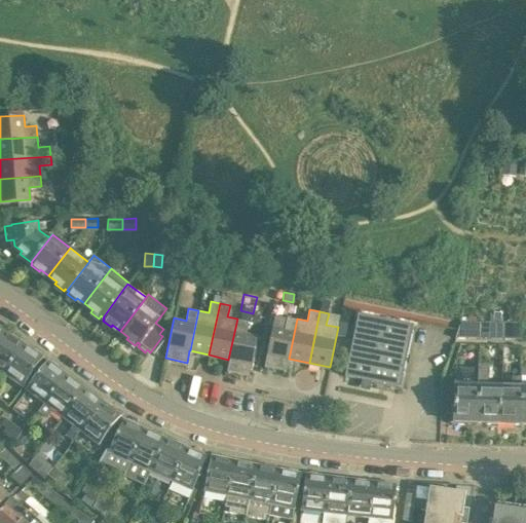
[(374,314),(358,311),(354,325),(355,325),(349,353),(348,353),(344,375),(362,378),(361,383),(370,385),(371,380),(401,386),(407,353),(411,332),(412,332),(413,323),(381,316),(374,315),(374,314)]
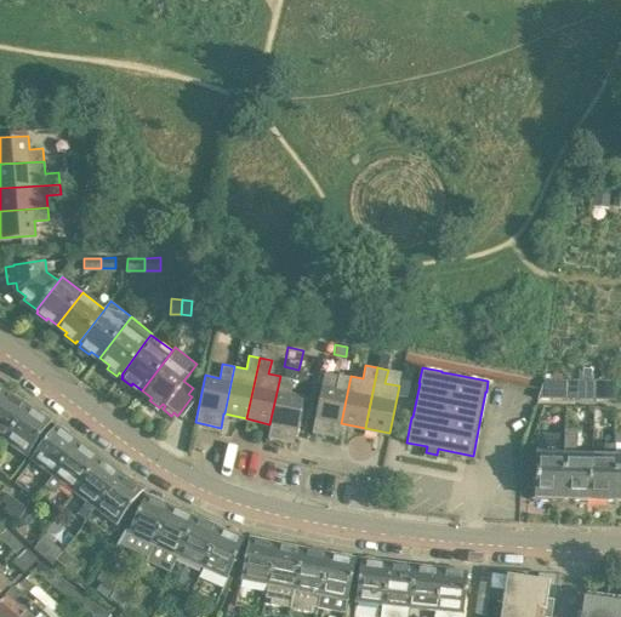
[(341,423),(351,376),(339,373),(336,387),(322,384),(312,432),(337,436),(340,423),(341,423)]
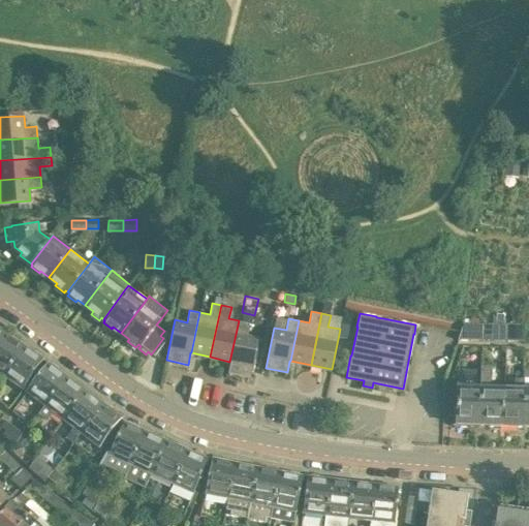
[(241,321),(239,320),(229,362),(230,362),(228,373),(250,377),(258,337),(247,335),(249,322),(241,321)]
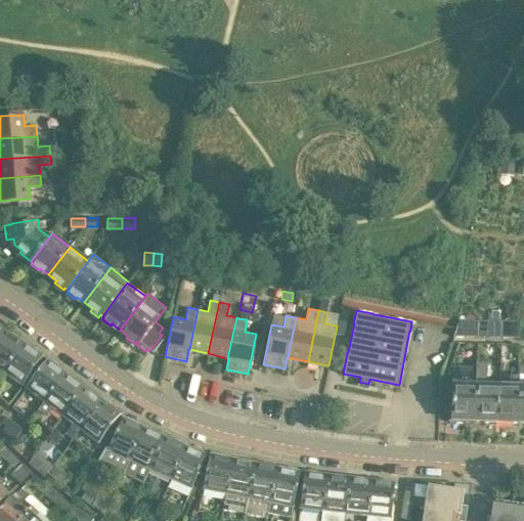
[(479,318),(465,318),(465,336),(479,336),(479,318)]
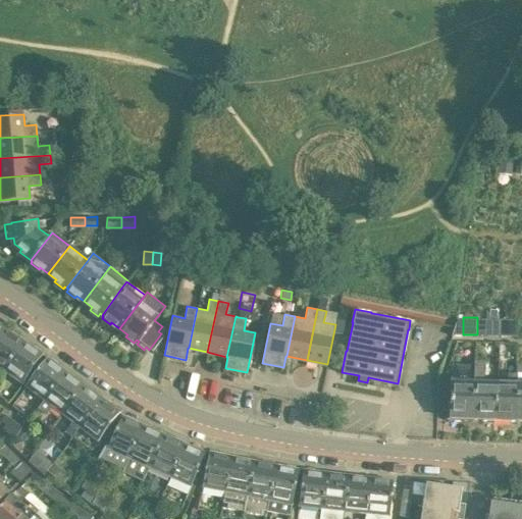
[(500,334),(500,318),(477,317),(477,334),(500,335),(500,334)]
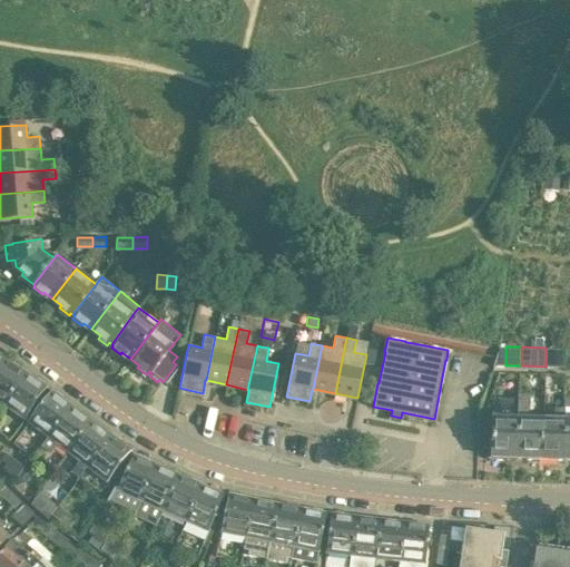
[(374,363),(377,349),(367,348),(365,362),(374,363)]
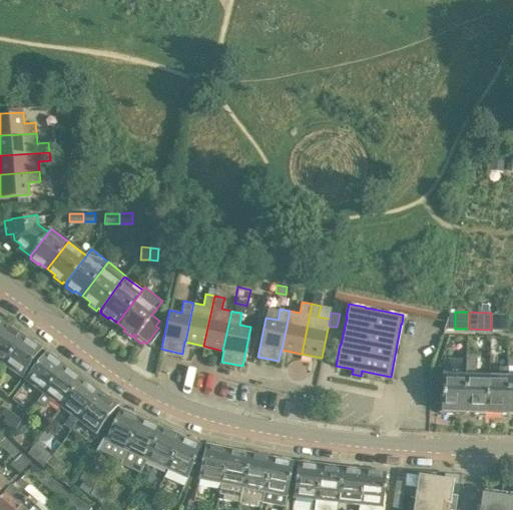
[(507,315),(491,314),(491,329),(507,329),(507,315)]
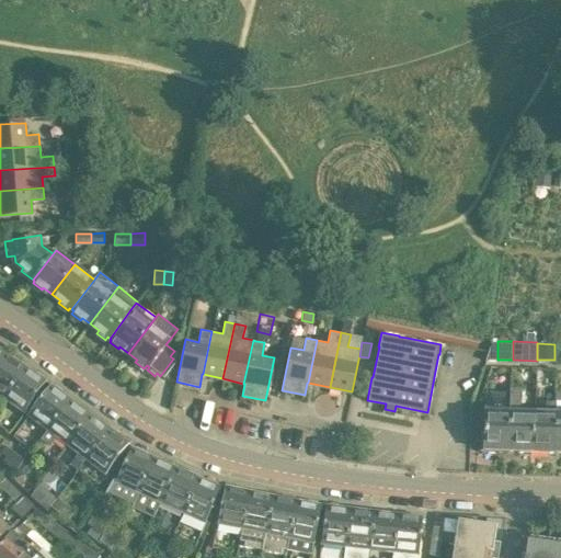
[(0,361),(0,394),(3,397),(25,366),(6,353),(0,361)]
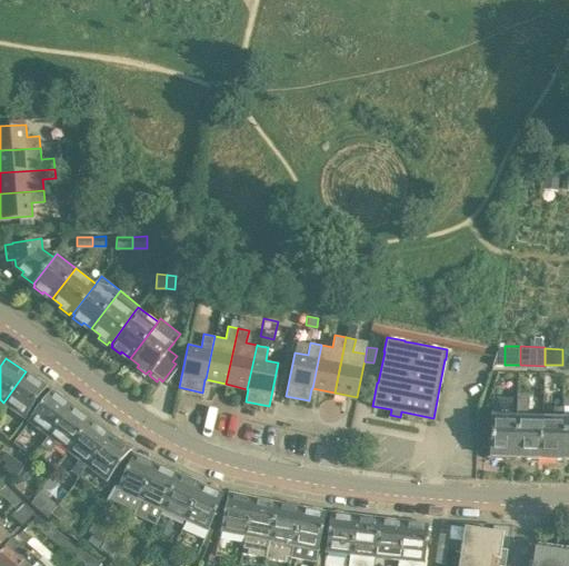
[(35,378),(26,371),(3,403),(25,417),(47,386),(43,385),(43,381),(38,377),(35,378)]
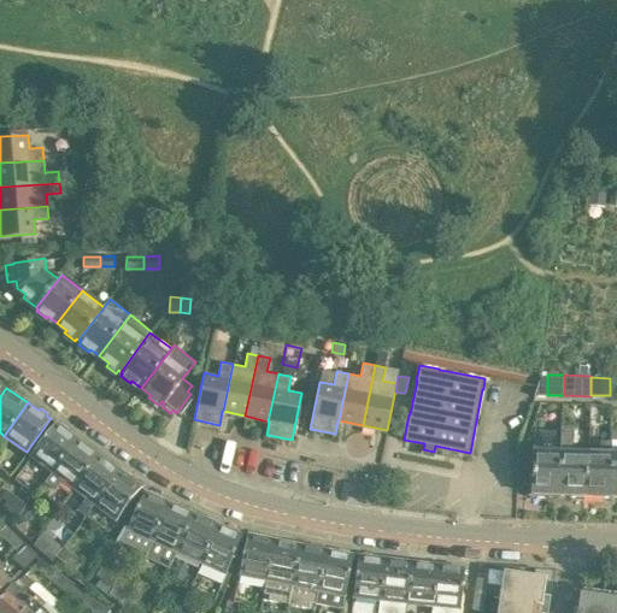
[(52,470),(76,437),(68,431),(68,428),(62,423),(58,424),(56,422),(30,454),(52,470)]
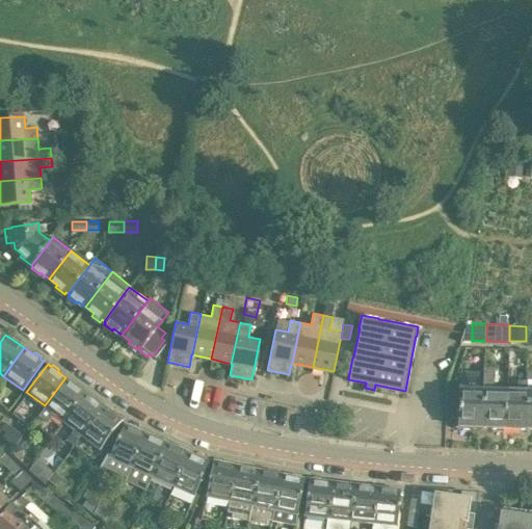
[(484,389),(483,389),(482,427),(503,428),(503,414),(506,414),(507,390),(491,390),(493,386),(494,386),(494,367),(484,367),(483,366),(483,378),(483,386),(484,386),(484,389)]
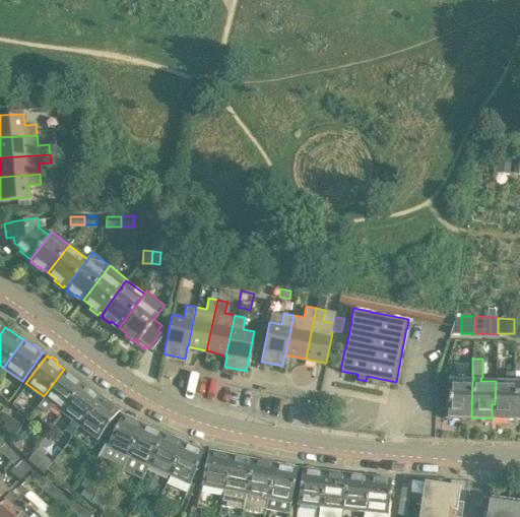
[(81,383),(64,369),(44,396),(62,409),(81,383)]
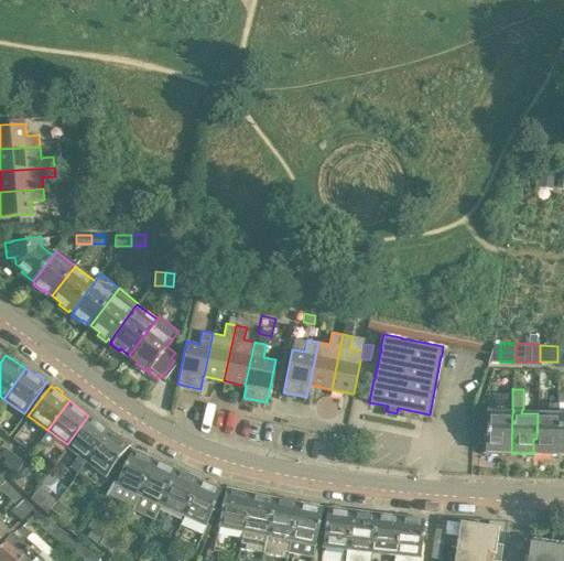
[(486,452),(511,453),(512,412),(487,412),(487,434),(484,434),(483,451),(486,451),(486,452)]
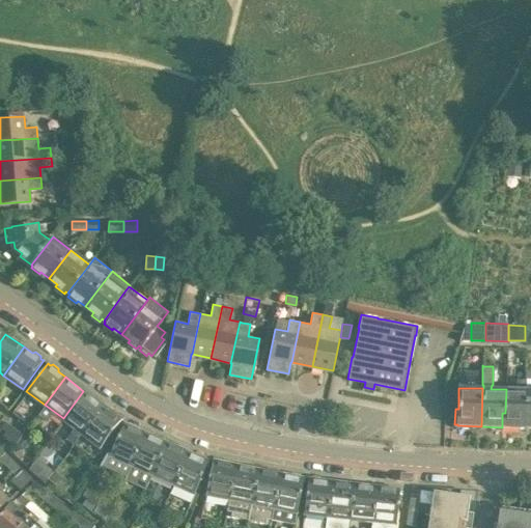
[(526,427),(526,389),(506,389),(505,413),(502,413),(502,427),(524,427),(526,427)]
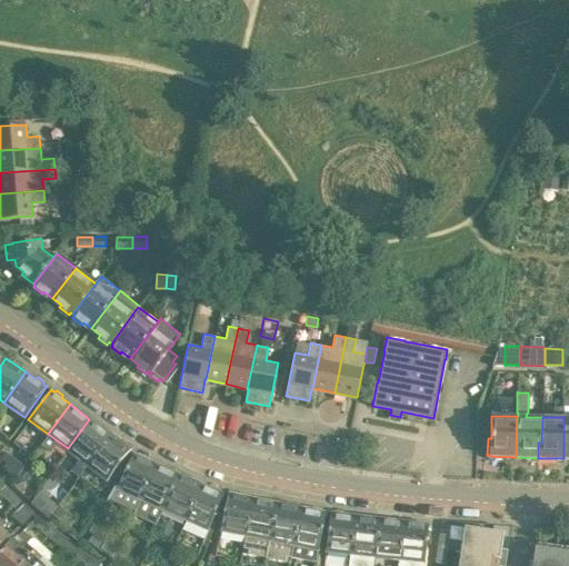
[(78,477),(88,464),(110,434),(89,419),(68,448),(80,458),(70,470),(78,477)]
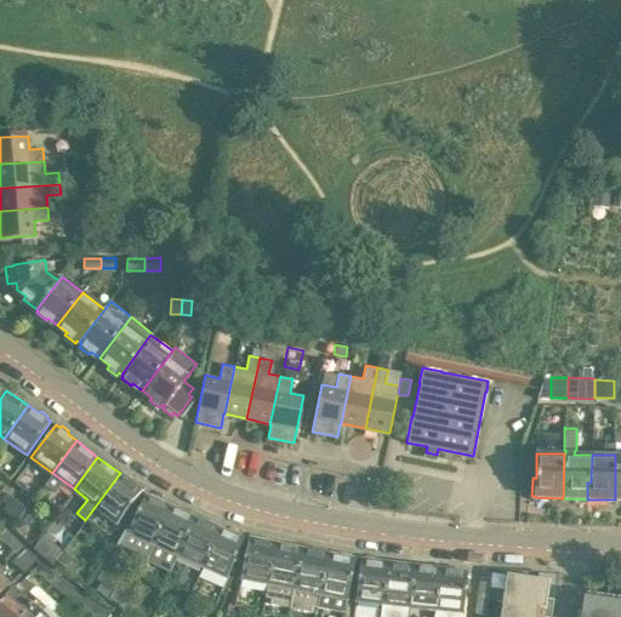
[(130,481),(120,473),(96,506),(118,523),(142,490),(140,489),(140,485),(134,480),(130,481)]
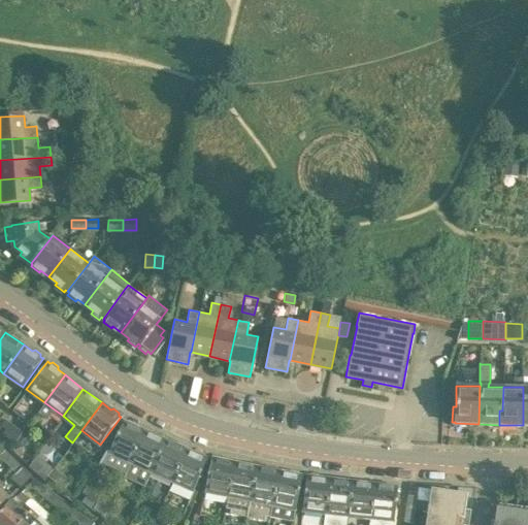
[(5,418),(0,424),(5,429),(10,422),(5,418)]
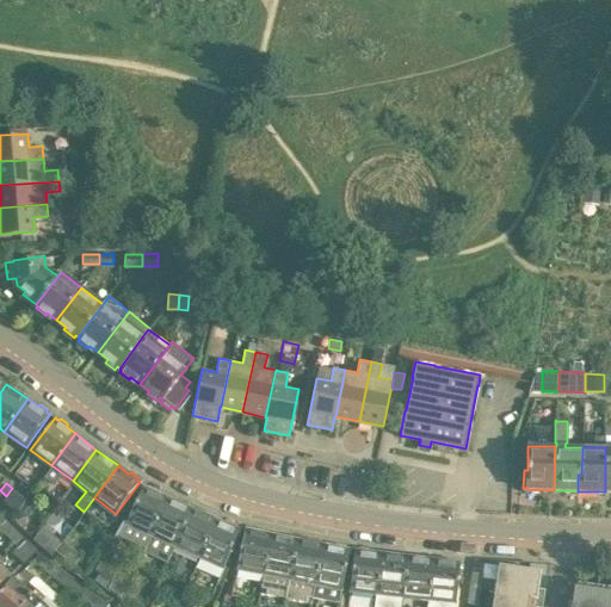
[(144,549),(152,533),(167,497),(155,491),(155,489),(148,485),(146,488),(142,487),(127,520),(124,518),(113,534),(144,549)]
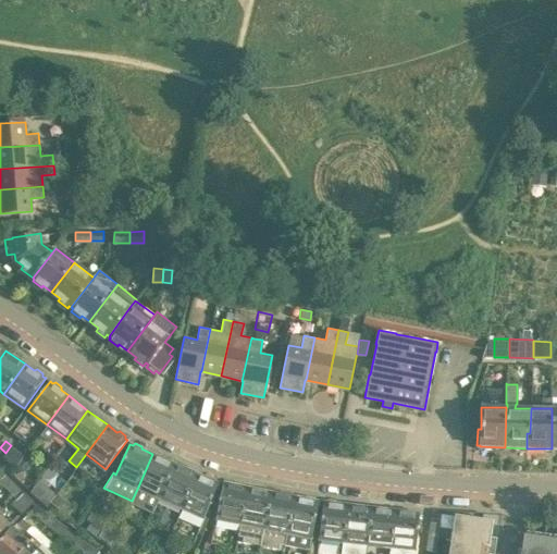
[(15,466),(16,466),(24,456),(11,445),(5,453),(3,456),(15,466)]
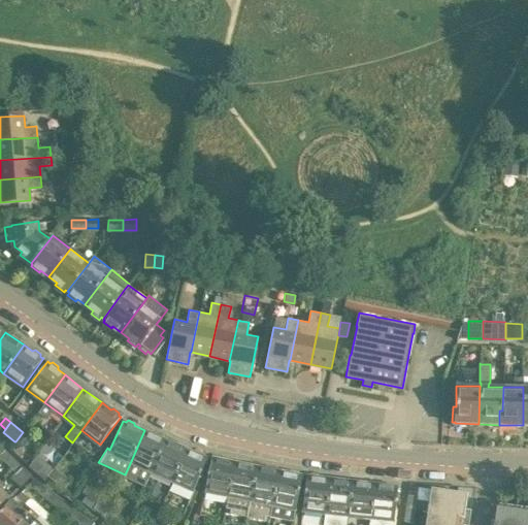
[(165,439),(144,430),(131,461),(125,474),(124,478),(144,487),(152,471),(165,439)]
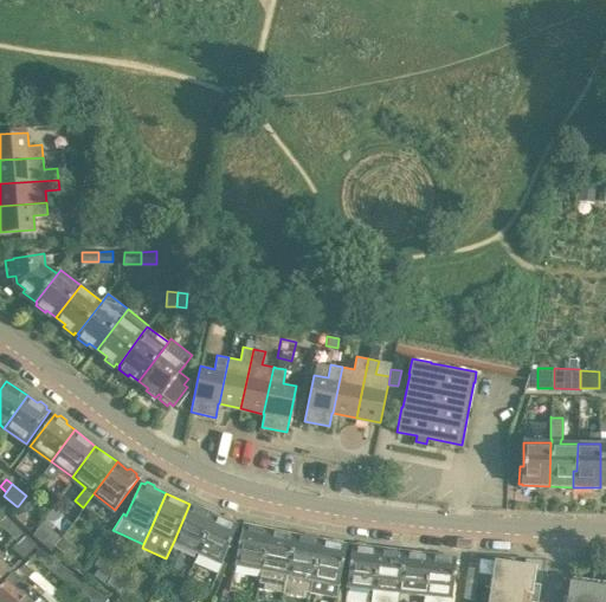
[(174,541),(198,550),(213,515),(189,504),(174,541)]
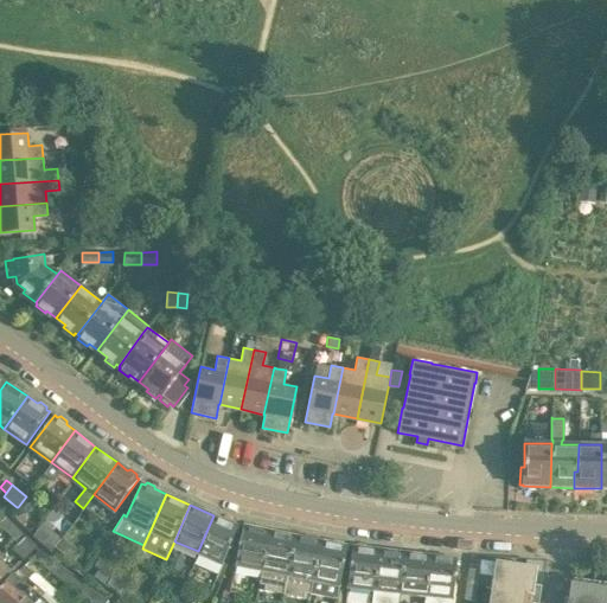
[(19,520),(29,531),(36,524),(26,514),(19,520)]
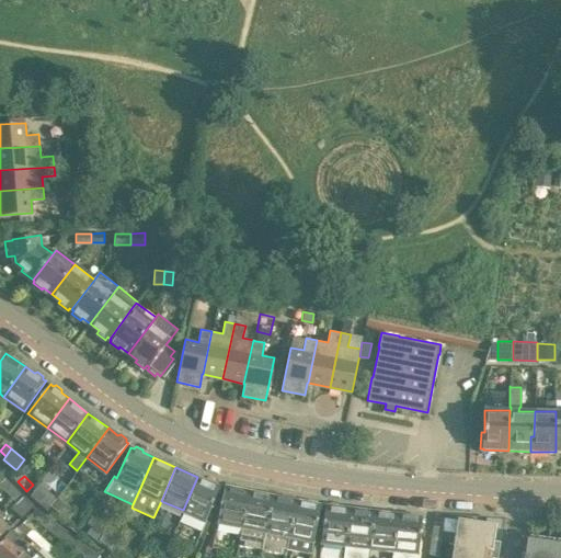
[(207,481),(197,477),(183,510),(205,521),(220,487),(217,486),(217,482),(210,479),(207,481)]
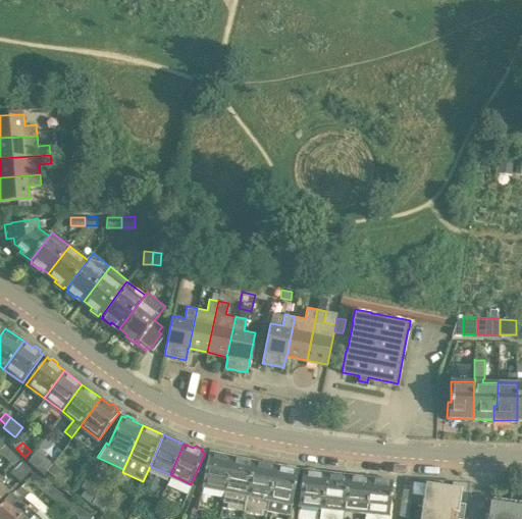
[(6,446),(0,450),(0,451),(12,463),(24,475),(31,469),(17,457),(6,446)]
